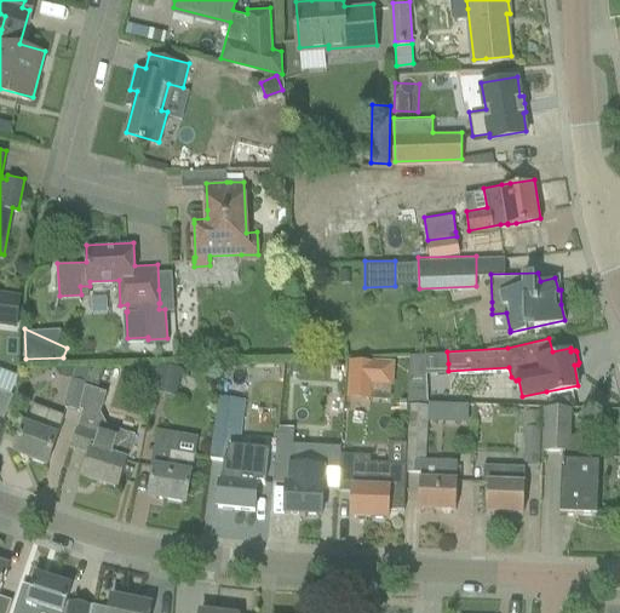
[(349,356),(346,395),(371,396),(372,381),(392,382),(394,360),(349,356)]
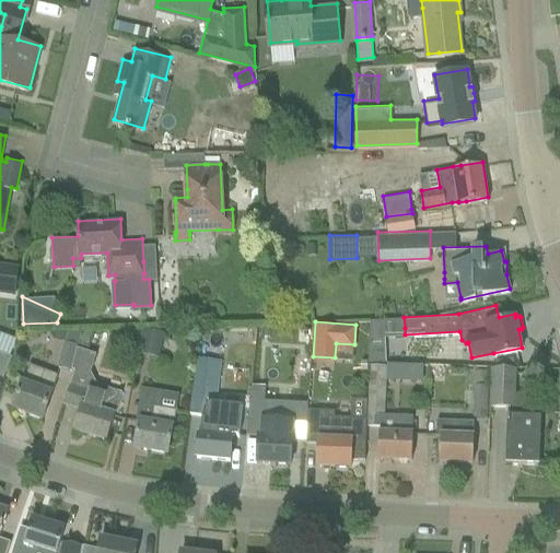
[(82,326),(78,345),(88,349),(94,326),(82,326)]
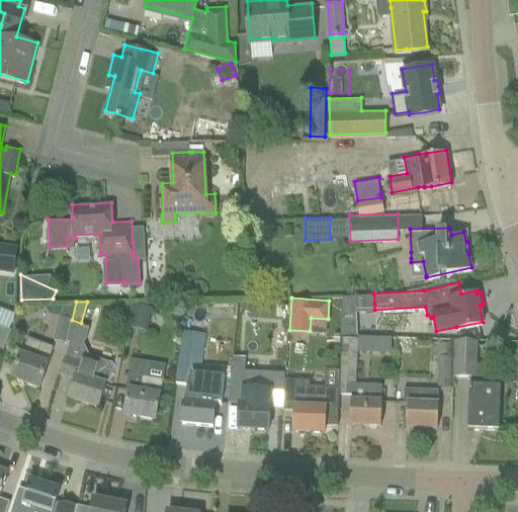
[(127,323),(147,327),(151,305),(132,302),(127,323)]
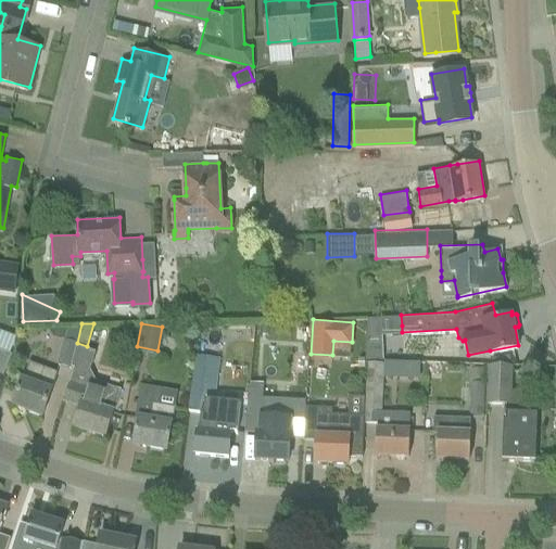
[(59,361),(71,364),(80,326),(50,324),(50,329),(51,332),(54,334),(57,335),(64,336),(59,361)]
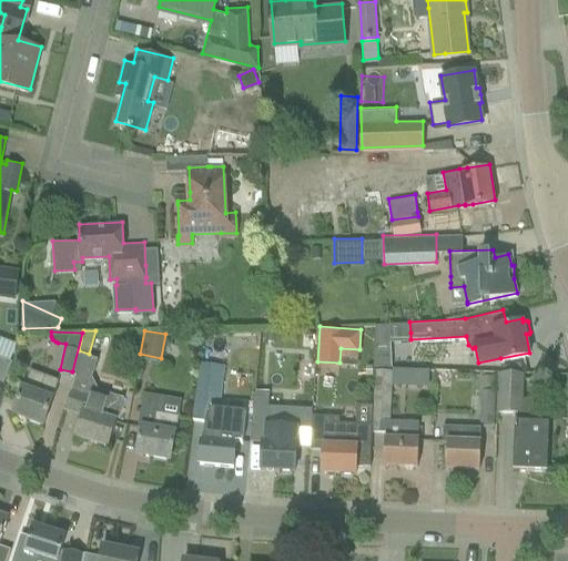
[(374,344),(373,365),(392,365),(391,344),(378,344),(374,344)]
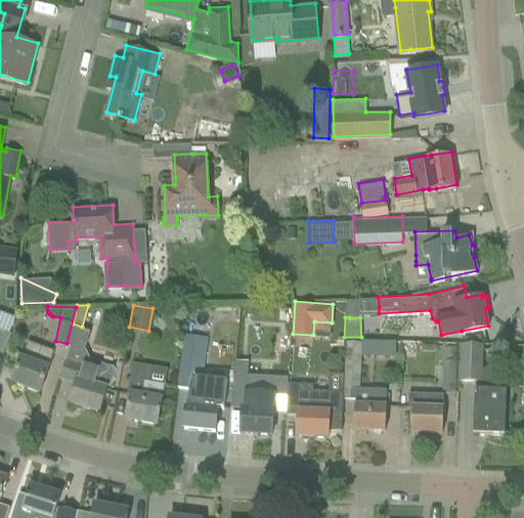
[(67,356),(60,376),(76,381),(70,399),(100,409),(106,390),(108,386),(116,364),(115,364),(89,356),(90,354),(85,346),(90,330),(82,327),(73,324),(68,343),(71,344),(69,351),(67,356)]
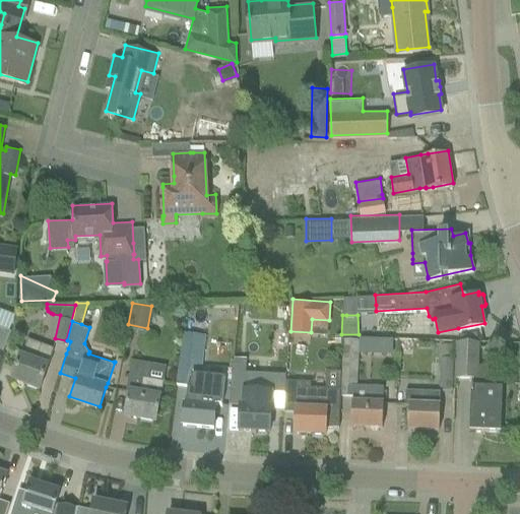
[(0,359),(4,347),(3,347),(10,329),(0,325),(0,359)]
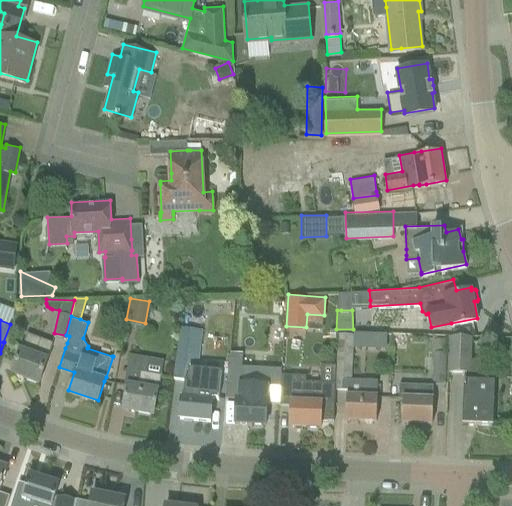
[(181,325),(174,376),(185,377),(186,377),(187,362),(191,360),(198,360),(202,327),(181,325)]
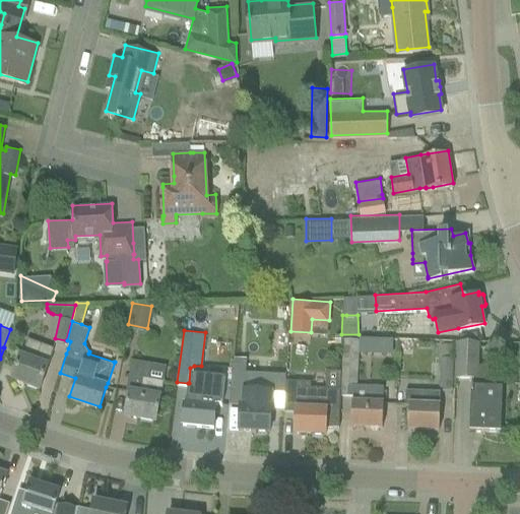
[(13,377),(40,387),(47,368),(49,362),(55,345),(28,336),(22,352),(22,351),(19,358),(13,377)]
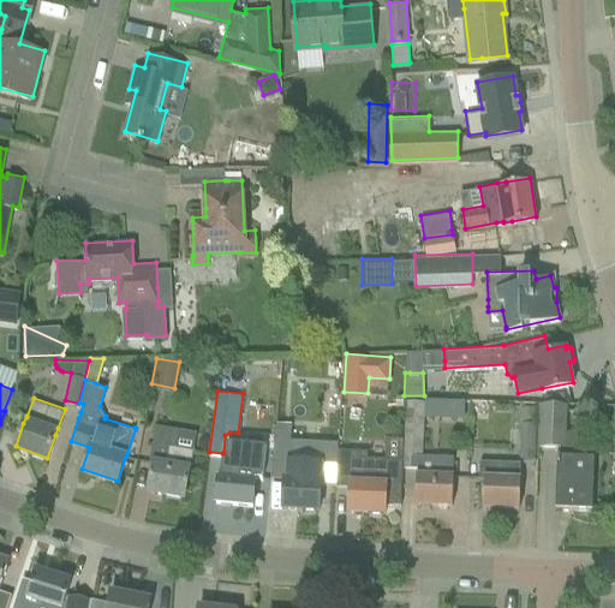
[(402,457),(402,465),(417,466),(417,472),(416,501),(452,502),(453,474),(453,454),(421,453),(421,439),(423,416),(425,399),(407,398),(406,419),(404,457),(402,457)]
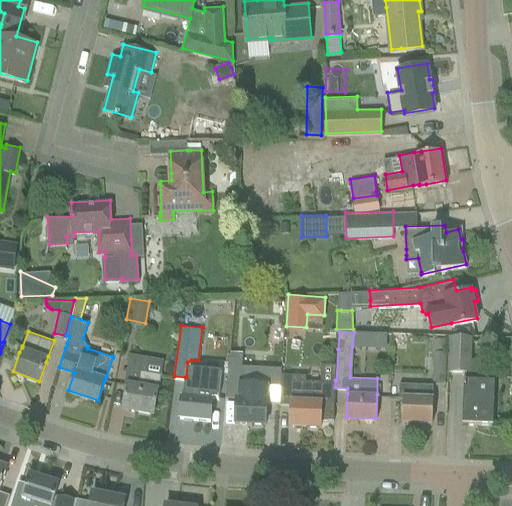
[(432,378),(446,379),(447,349),(446,349),(447,336),(430,335),(430,344),(429,344),(429,350),(434,350),(432,378)]
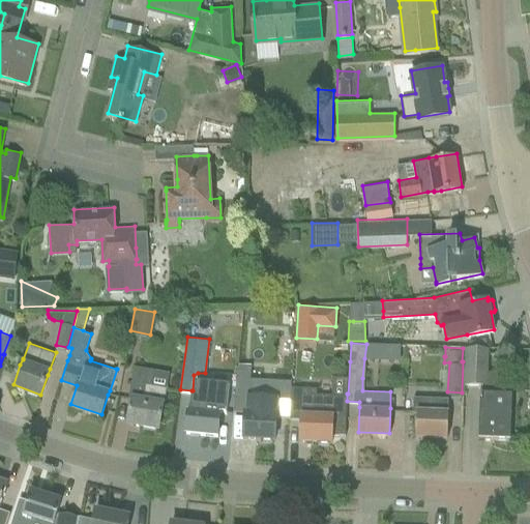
[(479,436),(510,437),(512,393),(498,391),(499,370),(488,370),(489,348),(467,347),(465,382),(481,382),(479,436)]
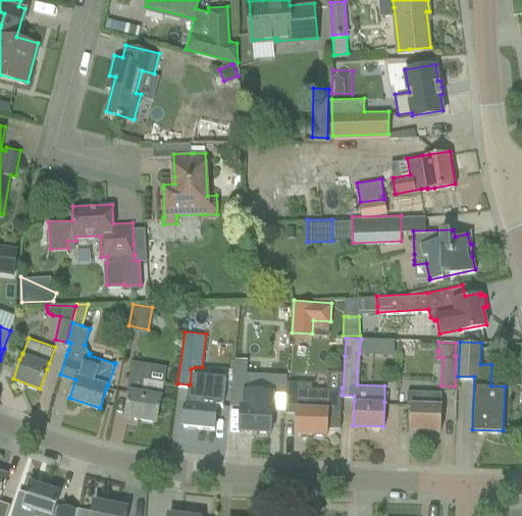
[(490,351),(489,361),(507,361),(507,351),(490,351)]
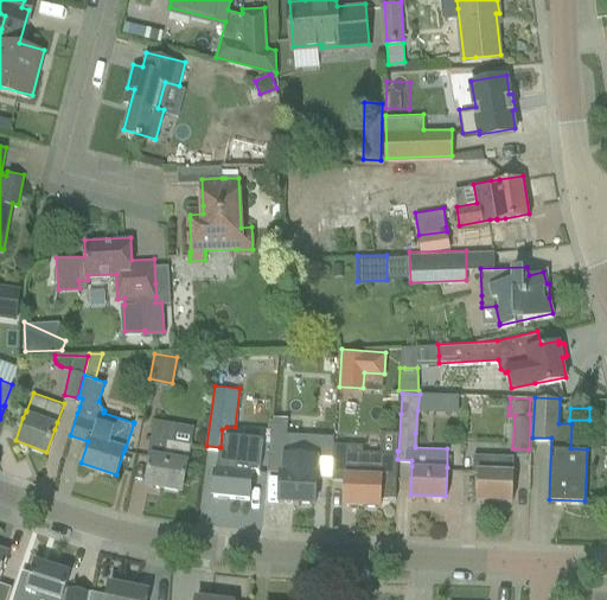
[(147,483),(183,489),(191,441),(173,438),(177,421),(154,417),(148,453),(152,453),(151,459),(147,483)]
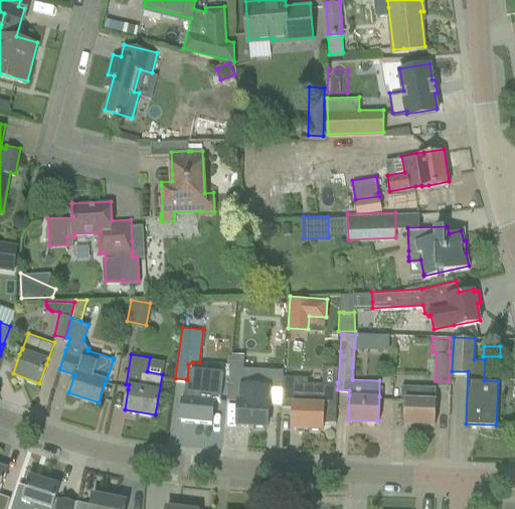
[(228,383),(226,397),(228,397),(228,394),(238,395),(236,422),(268,425),(270,385),(242,383),(243,358),(230,357),(229,370),(228,383)]
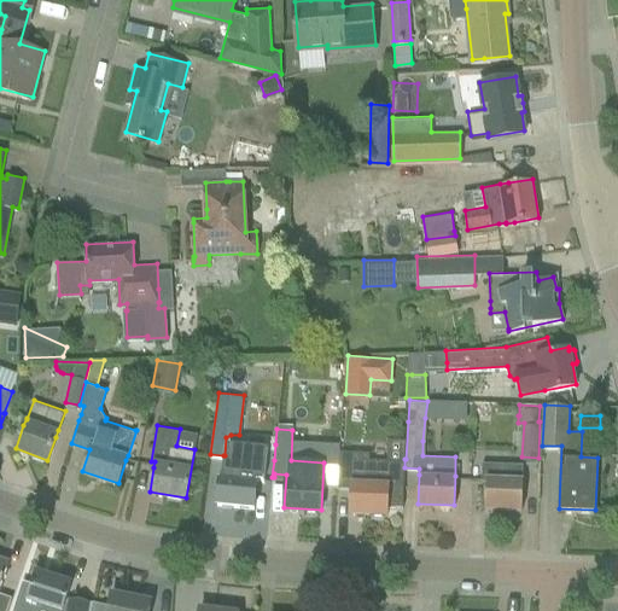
[(220,472),(217,501),(222,502),(232,504),(254,505),(256,478),(263,478),(267,446),(228,441),(226,455),(225,455),(223,455),(221,473),(220,472)]
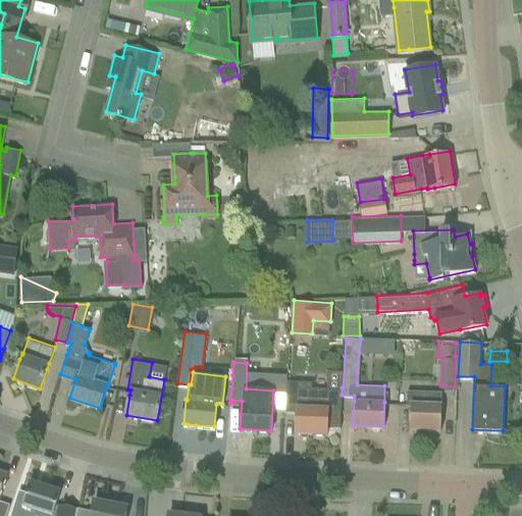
[(286,390),(285,410),(286,410),(286,407),(298,407),(297,411),(296,431),(327,432),(327,426),(341,426),(342,395),(342,388),(312,385),(302,385),(302,380),(286,379),(286,390)]
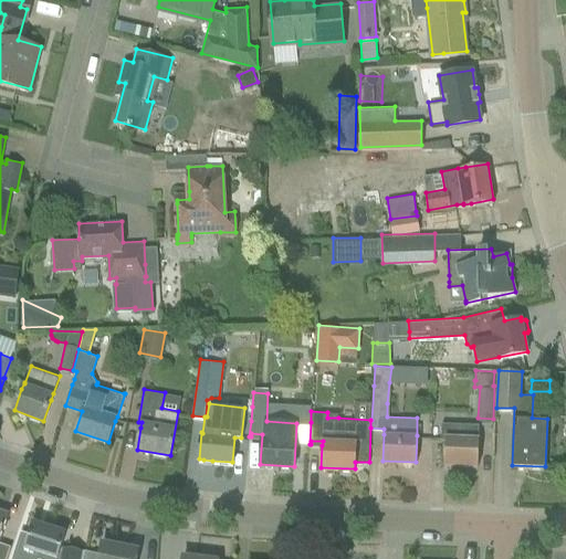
[(444,463),(478,464),(479,438),(480,422),(441,421),(441,436),(446,436),(444,463)]
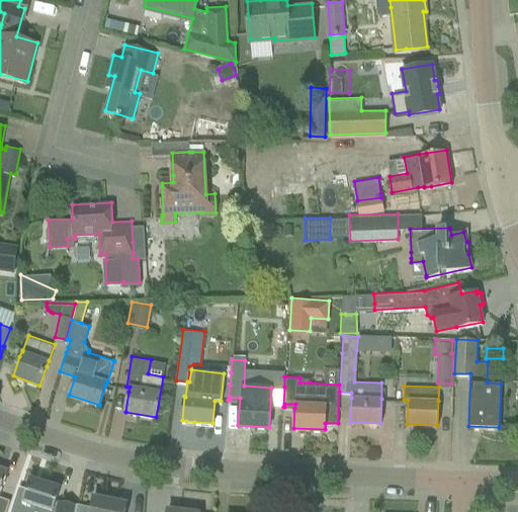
[(0,511),(5,511),(10,499),(0,494),(0,493),(1,489),(2,489),(8,470),(0,466),(0,511)]
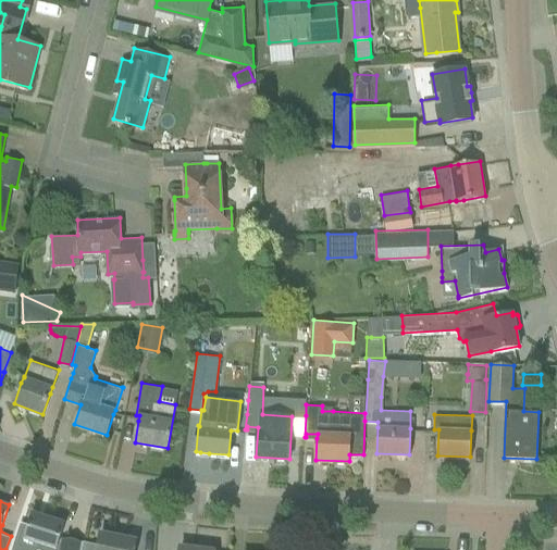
[(21,522),(12,549),(37,549),(38,548),(44,549),(81,549),(83,541),(59,537),(63,523),(33,512),(29,523),(28,525),(21,522)]
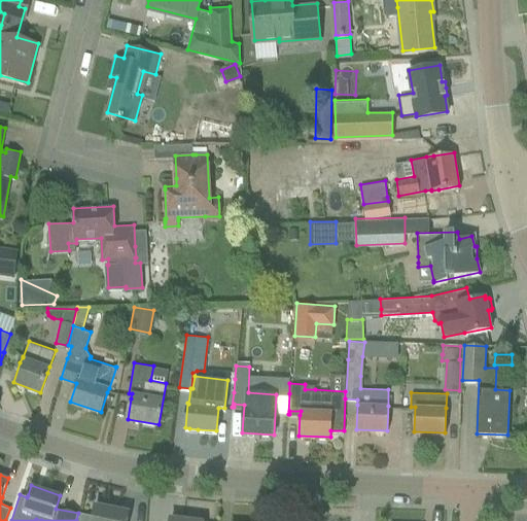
[(79,512),(77,520),(127,520),(129,512),(96,506),(94,515),(79,512)]
